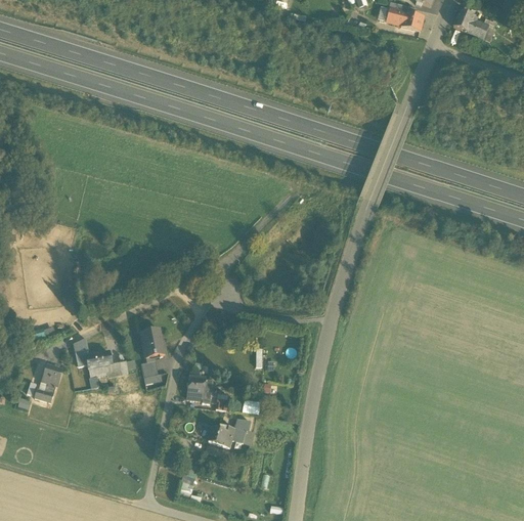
[(397,8),(396,10),(404,12),(415,14),(416,9),(398,4),(397,8)]
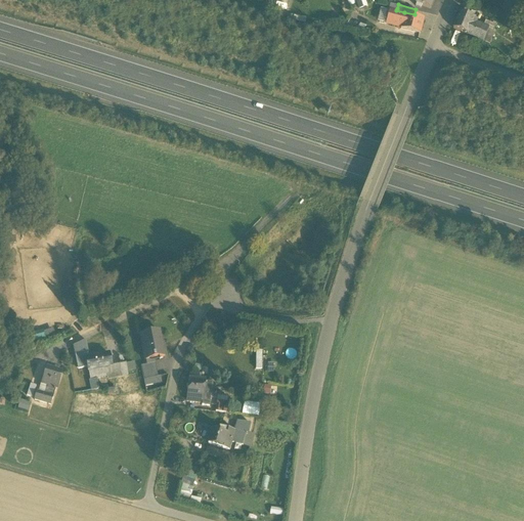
[(386,22),(389,9),(383,7),(381,8),(379,17),(379,20),(386,22)]
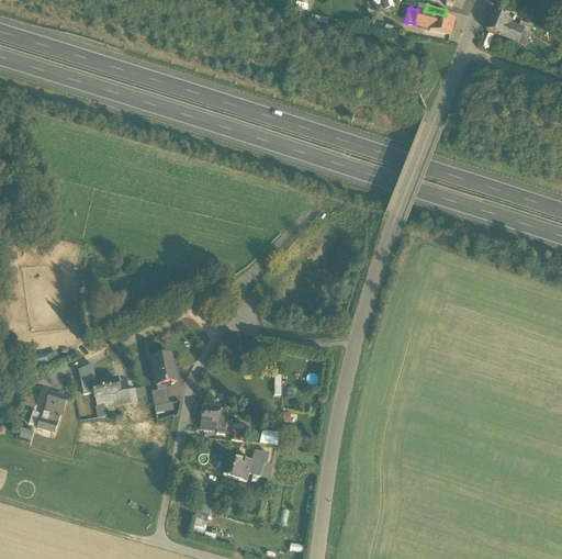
[(519,45),(530,22),(523,19),(502,9),(491,32),(499,36),(506,38),(505,41),(516,46),(516,44),(519,45)]
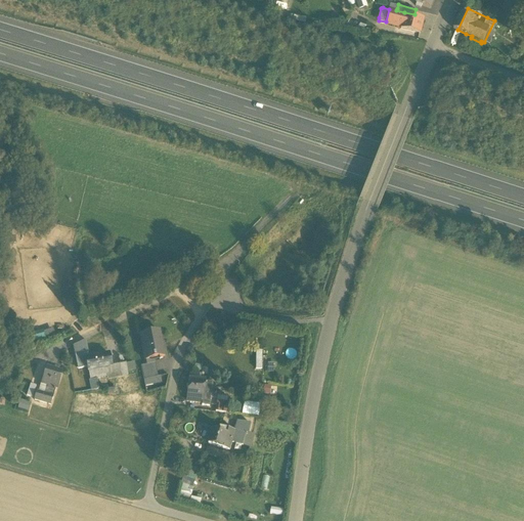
[(386,22),(401,25),(404,12),(396,10),(389,9),(386,22)]
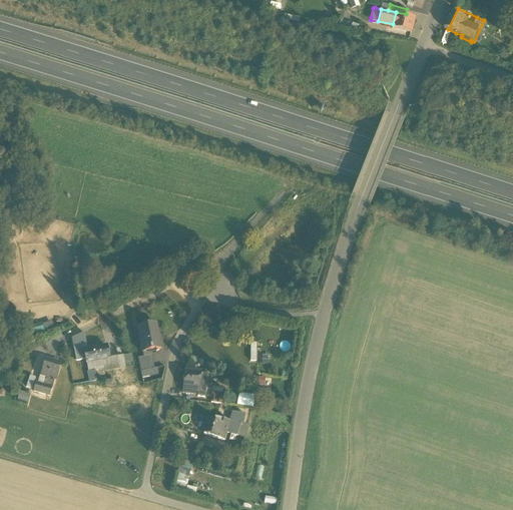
[(479,11),(477,17),(484,20),(488,22),(490,16),(479,11)]
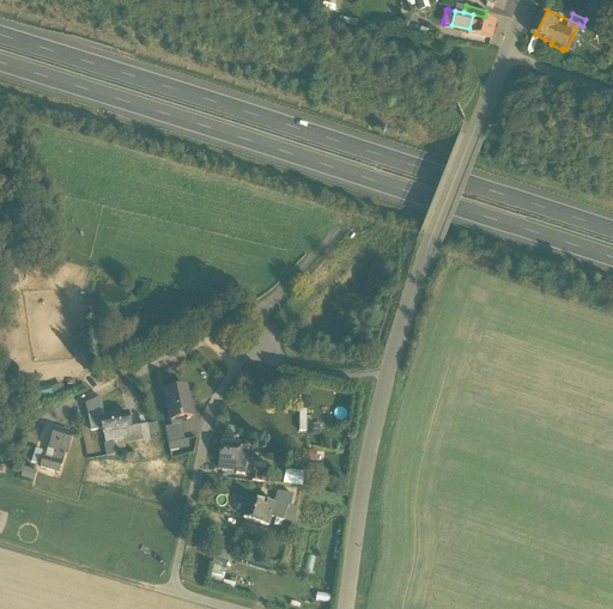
[(473,14),(469,29),(468,31),(490,36),(495,19),(485,17),(473,14)]
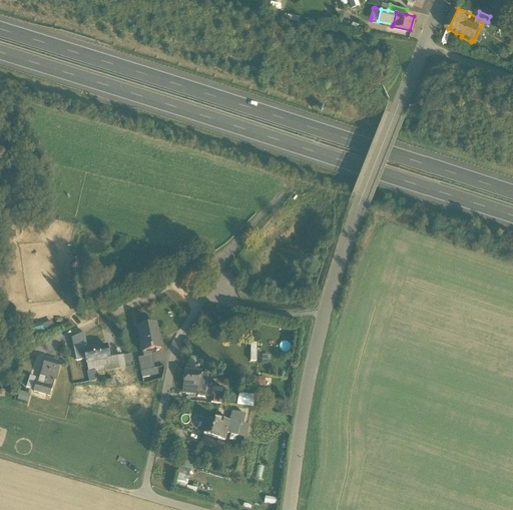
[(342,17),(338,26),(356,29),(359,23),(342,17)]
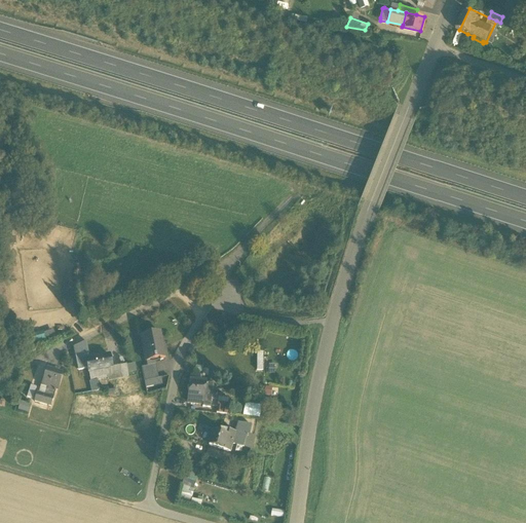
[(463,43),(467,34),(459,30),(456,29),(452,38),(463,43)]
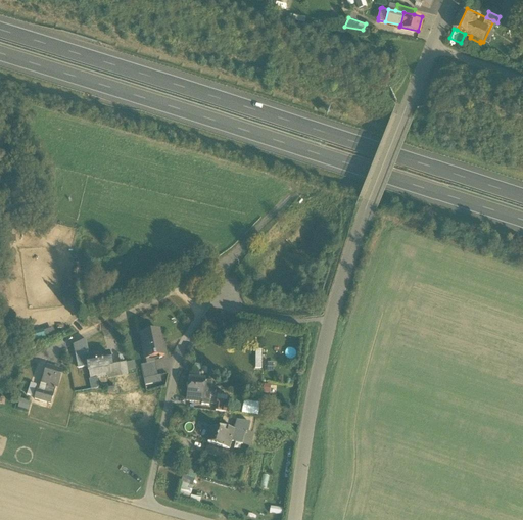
[(141,332),(145,358),(154,356),(163,353),(158,329),(141,332)]
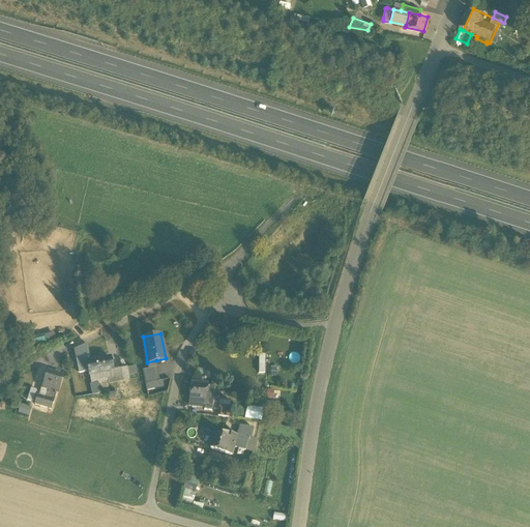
[(79,371),(89,369),(87,359),(89,359),(88,355),(89,354),(87,342),(75,348),(79,371)]
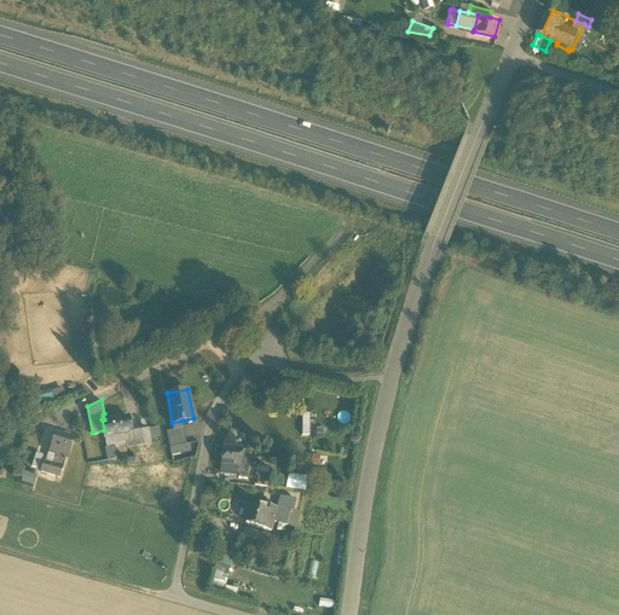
[(128,415),(104,419),(102,419),(104,430),(106,445),(127,441),(133,440),(132,430),(128,415)]
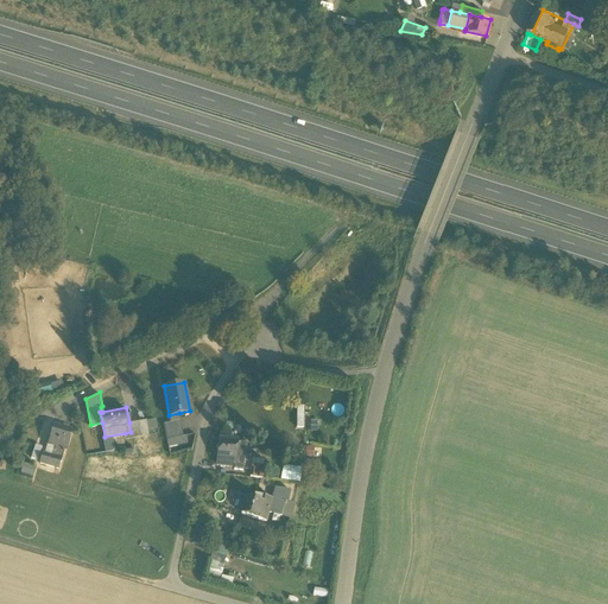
[(138,421),(140,434),(147,432),(145,419),(138,421)]
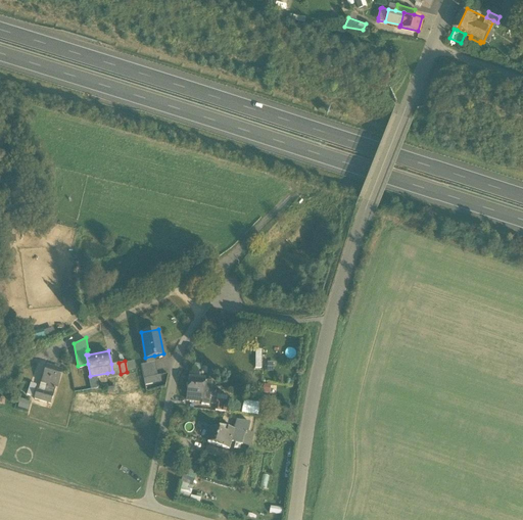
[(141,363),(142,370),(156,367),(154,361),(146,362),(141,363)]
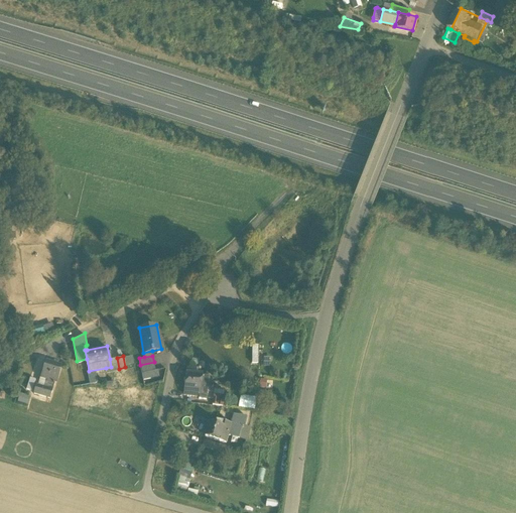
[(111,367),(112,370),(119,369),(117,358),(110,359),(111,367)]
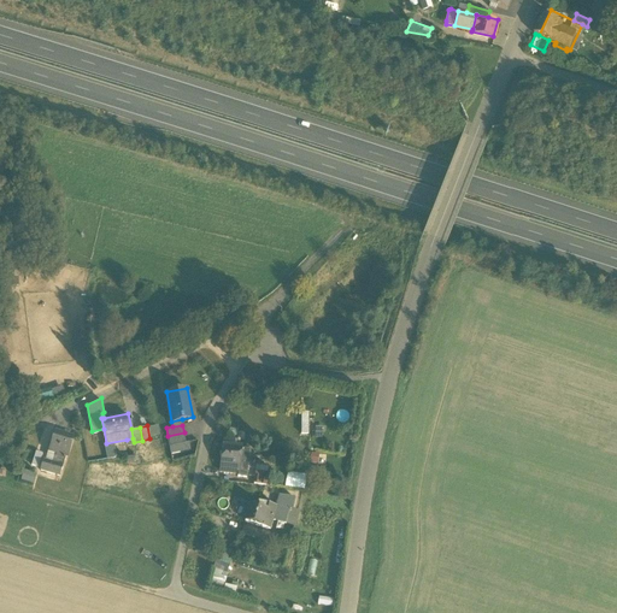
[(47,459),(63,464),(66,451),(68,451),(74,435),(56,430),(47,459)]
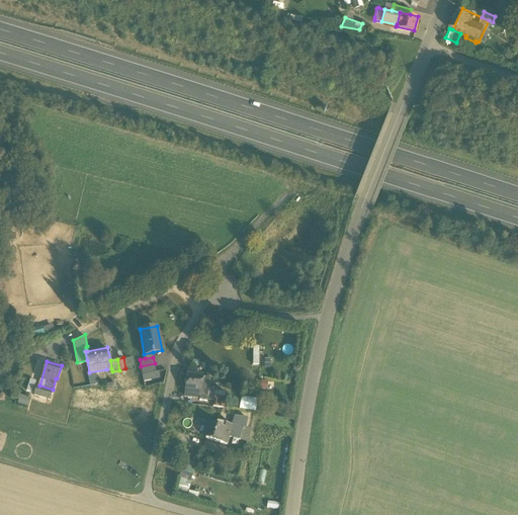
[(156,370),(155,363),(141,366),(142,373),(156,370)]
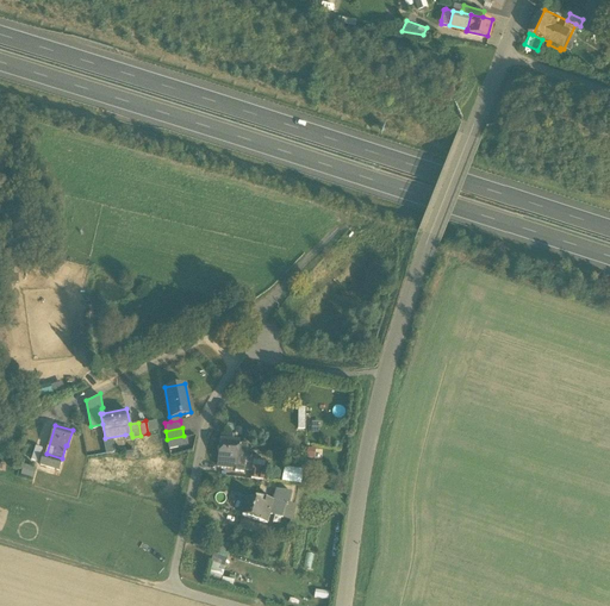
[(217,464),(235,467),(236,467),(238,447),(238,441),(221,439),(218,457),(217,464)]
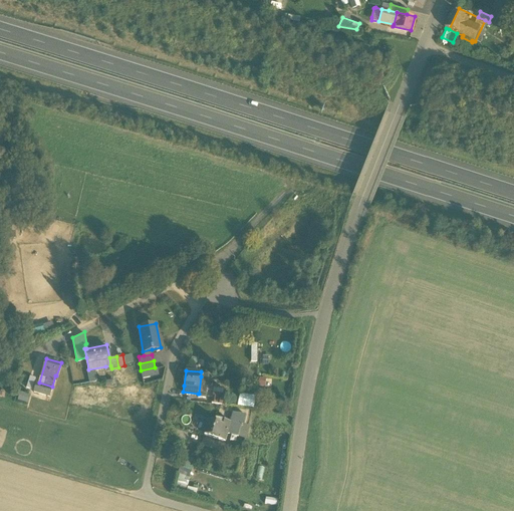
[(26,386),(32,388),(35,376),(30,374),(26,386)]
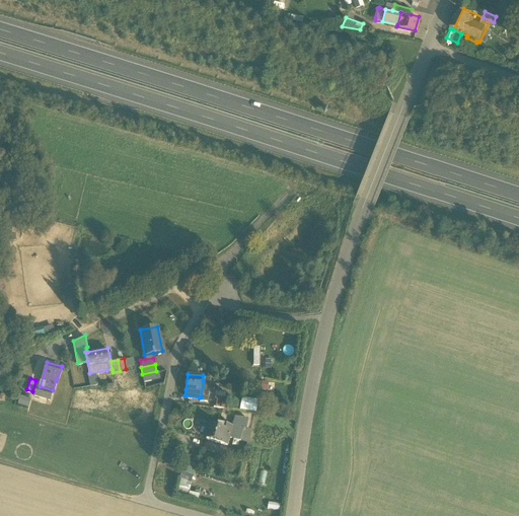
[(210,381),(203,380),(201,397),(200,397),(200,399),(208,400),(210,381)]
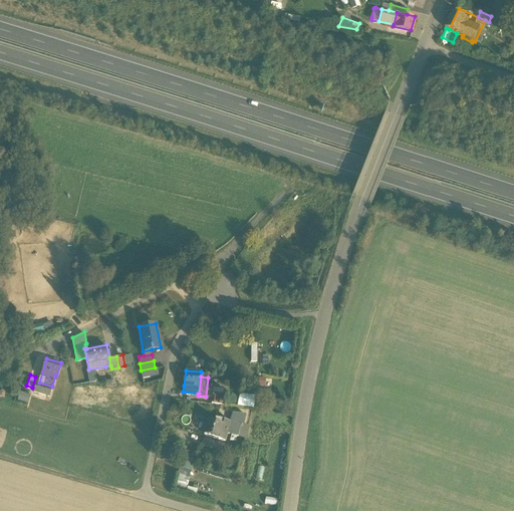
[(34,391),(49,395),(52,387),(39,382),(36,381),(34,391)]
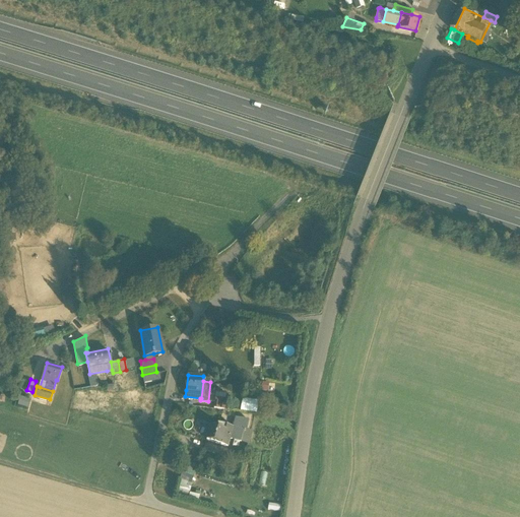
[(18,402),(25,404),(27,397),(20,395),(18,402)]
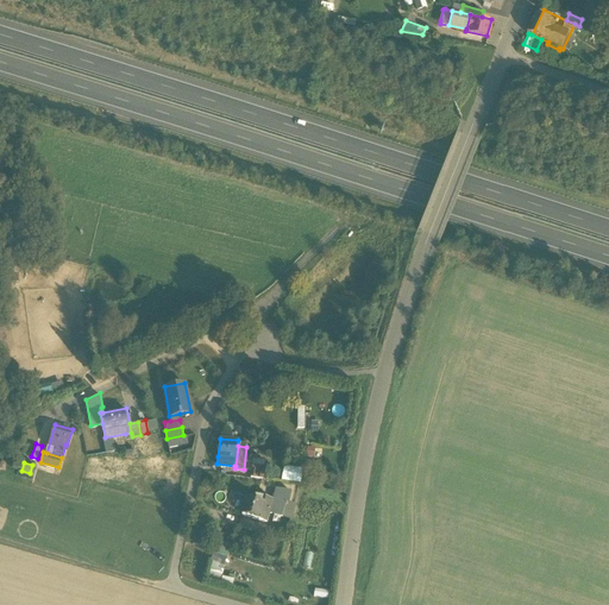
[(282,478),(301,479),(302,465),(283,464),(282,478)]
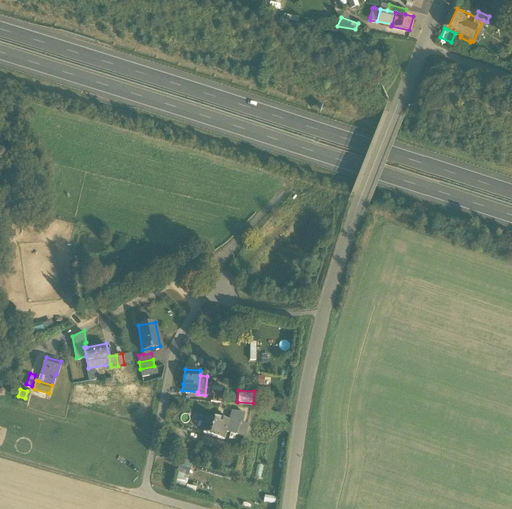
[(232,409),(230,418),(227,430),(237,433),(238,431),(237,431),(240,422),(241,422),(244,411),(232,409)]
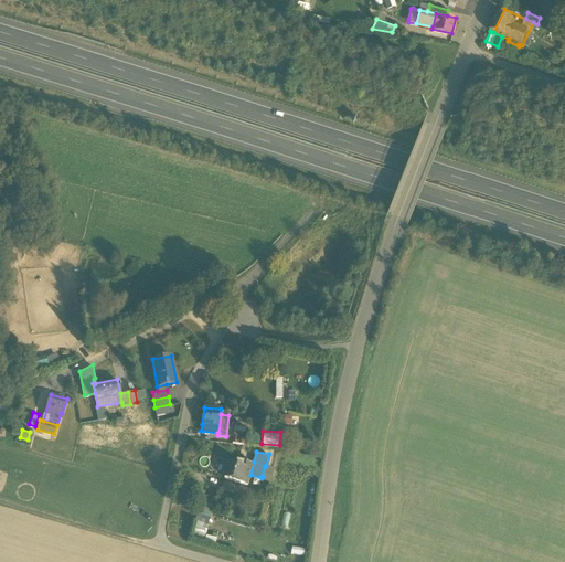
[(224,476),(247,484),(251,475),(254,462),(243,459),(242,464),(236,463),(228,460),(224,476)]
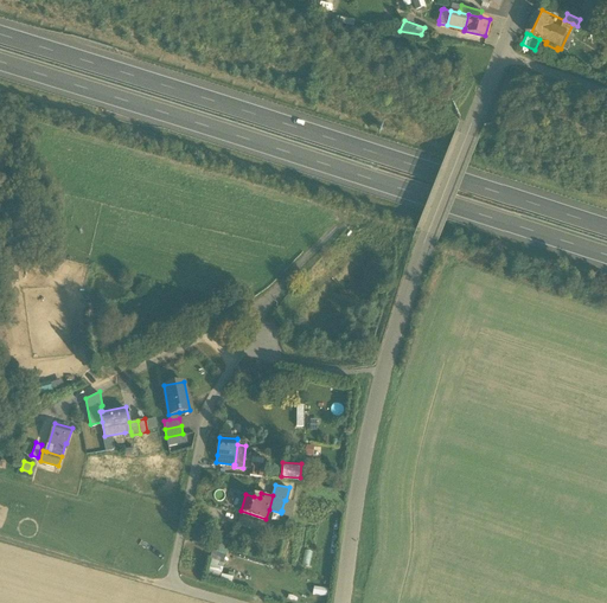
[(282,511),(289,514),(293,502),(286,500),(285,500),(281,511),(282,511)]
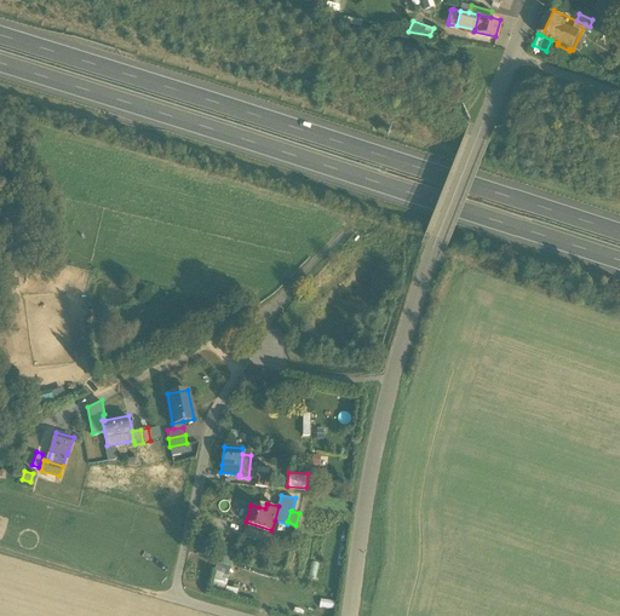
[(196,552),(208,554),(212,540),(200,536),(196,552)]
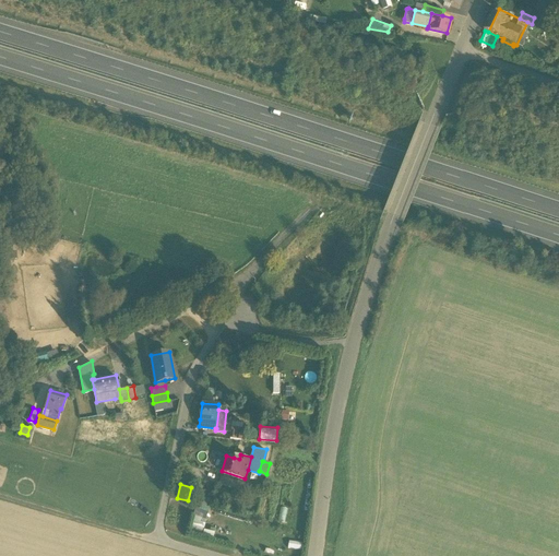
[(201,503),(193,528),(204,531),(203,532),(213,534),(214,531),(203,528),(210,506),(201,503)]
